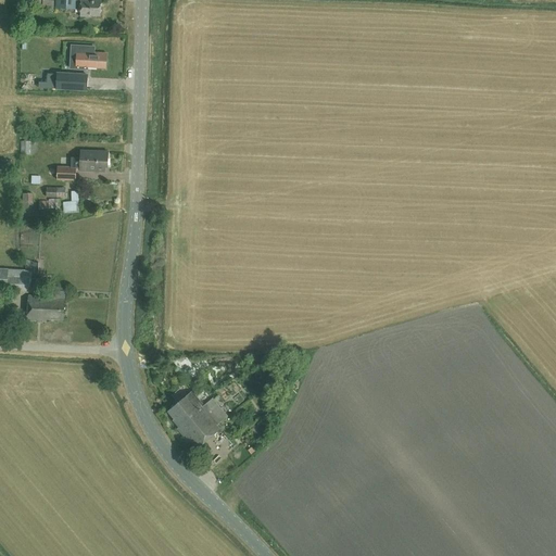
[(80,10),(80,16),(90,17),(90,16),(100,16),(101,1),(91,1),(91,0),(80,0),(81,0),(78,0),(57,0),(57,8),(80,10)]
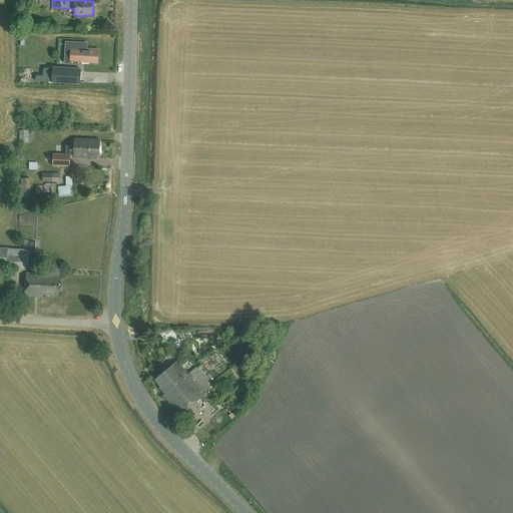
[(98,63),(98,49),(71,48),(70,61),(98,63)]
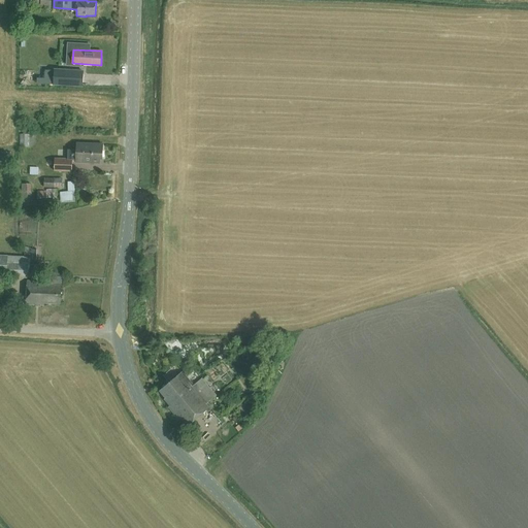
[(84,71),(55,70),(54,85),(83,87),(84,71)]
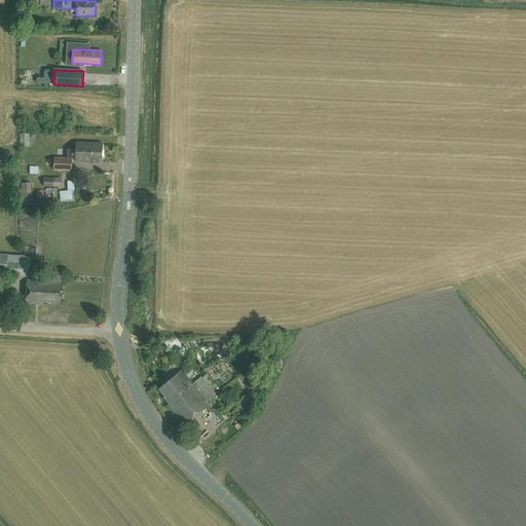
[(72,158),(76,158),(76,161),(99,162),(99,158),(102,158),(102,144),(76,143),(76,150),(68,149),(68,158),(54,158),(54,170),(72,171),(72,158)]
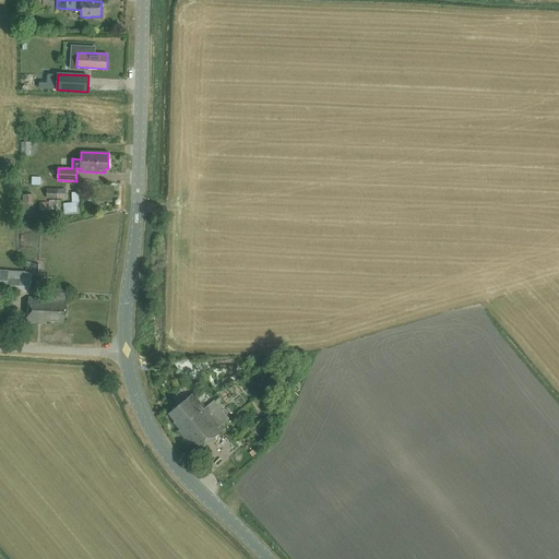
[(47,189),(47,199),(66,199),(66,189),(47,189)]
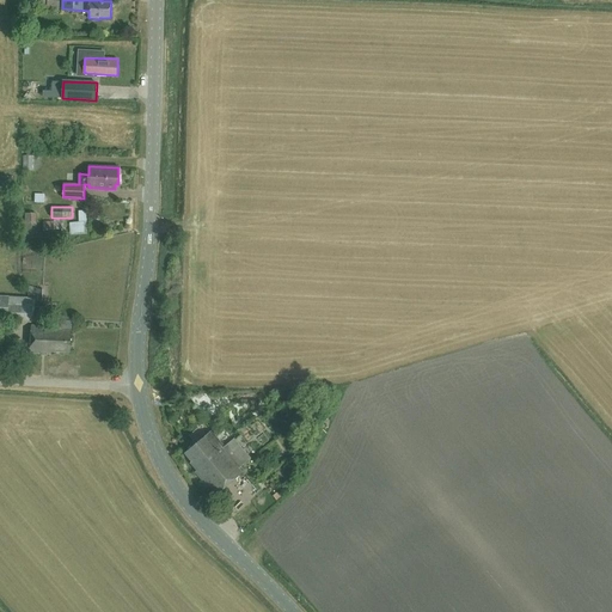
[(71,234),(87,234),(86,210),(78,210),(79,222),(69,222),(71,234)]
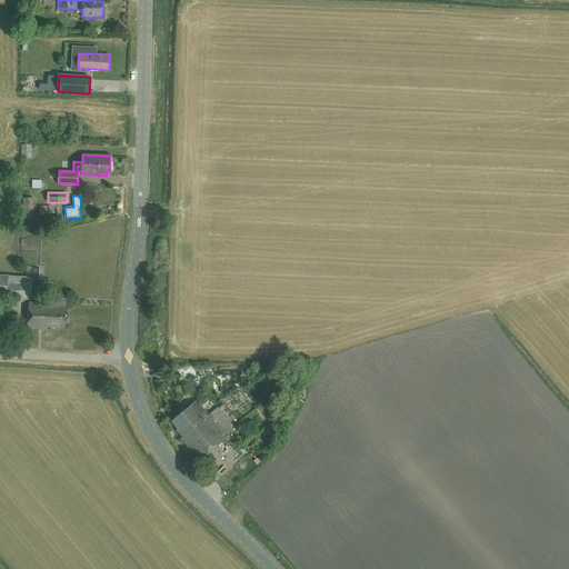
[(33,198),(23,198),(23,222),(40,222),(40,217),(38,217),(38,213),(36,213),(36,211),(35,211),(35,208),(33,208),(33,198)]
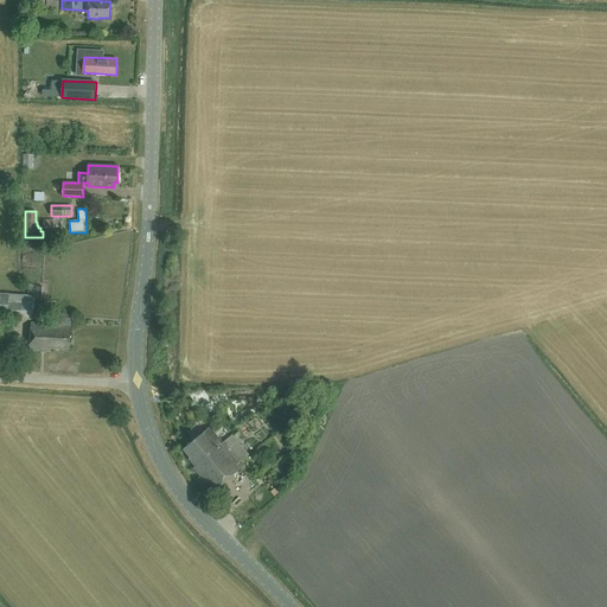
[(42,221),(43,229),(65,227),(64,217),(53,218),(53,219),(42,221)]
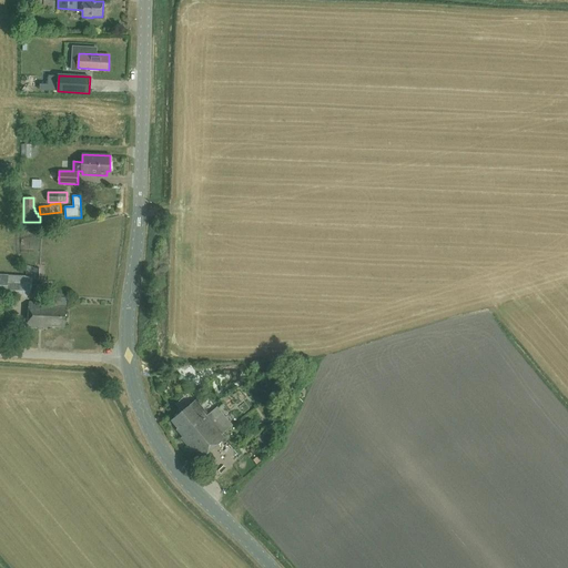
[(30,297),(30,285),(8,284),(8,275),(0,275),(0,295),(10,296),(30,297)]
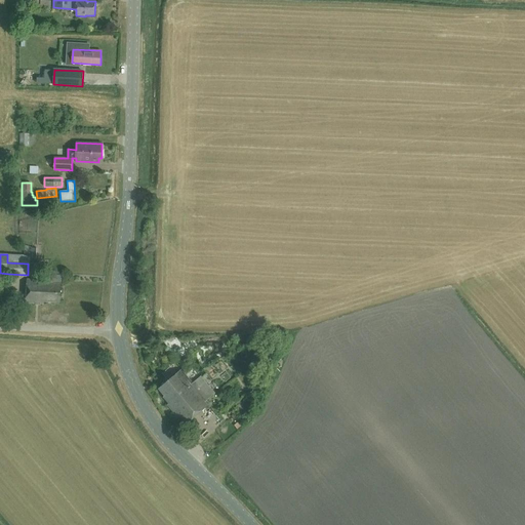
[(61,303),(62,284),(46,283),(46,280),(28,279),(27,303),(37,304),(37,303),(41,303),(41,304),(44,304),(44,301),(61,303)]
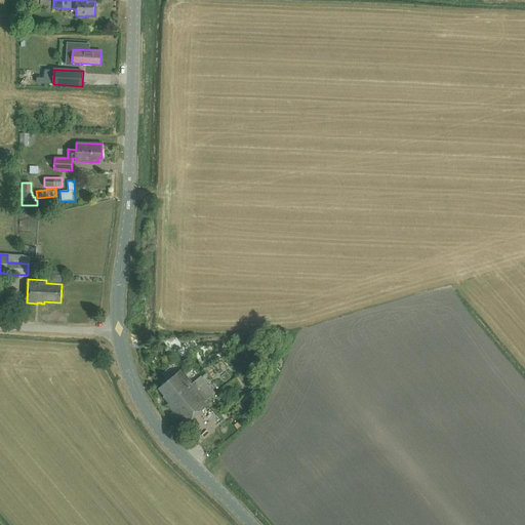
[(221,359),(213,365),(224,379),(232,374),(221,359)]
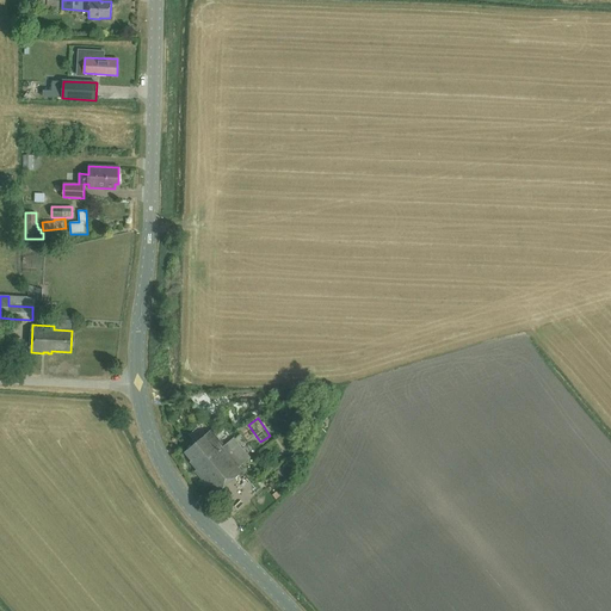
[(241,467),(251,458),(234,438),(224,446),(211,431),(185,454),(192,461),(190,462),(197,470),(196,471),(215,495),(245,470),(241,467)]
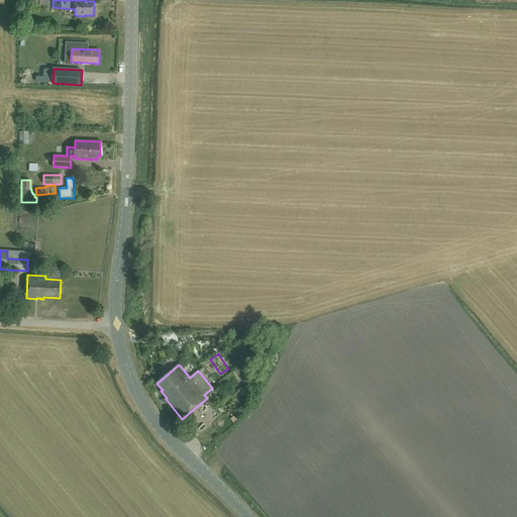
All buildings are outlined.
